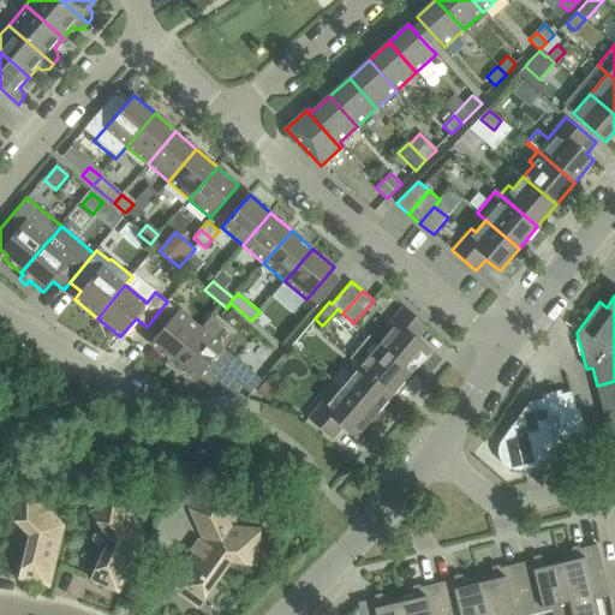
[(167,302),(147,327),(157,336),(150,344),(173,363),(201,329),(167,302)]
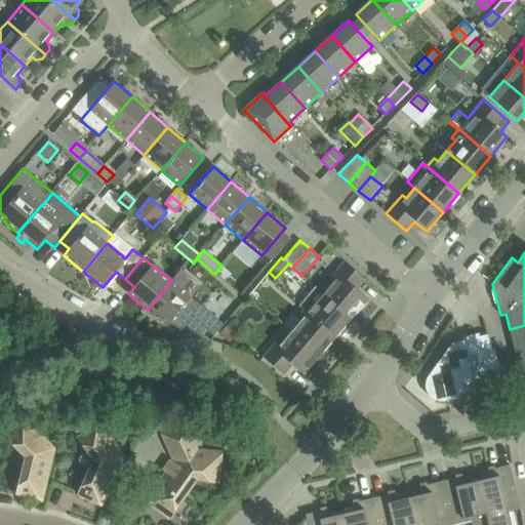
[(332,284),(324,294),(352,318),(368,299),(357,289),(365,279),(345,263),(329,281),(332,284)]
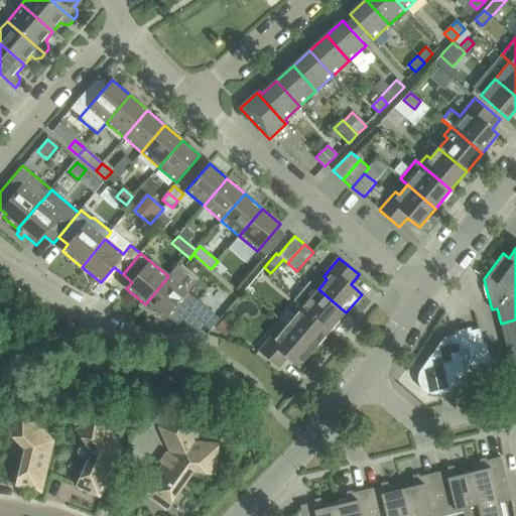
[(218,261),(211,269),(221,277),(227,269),(218,261)]
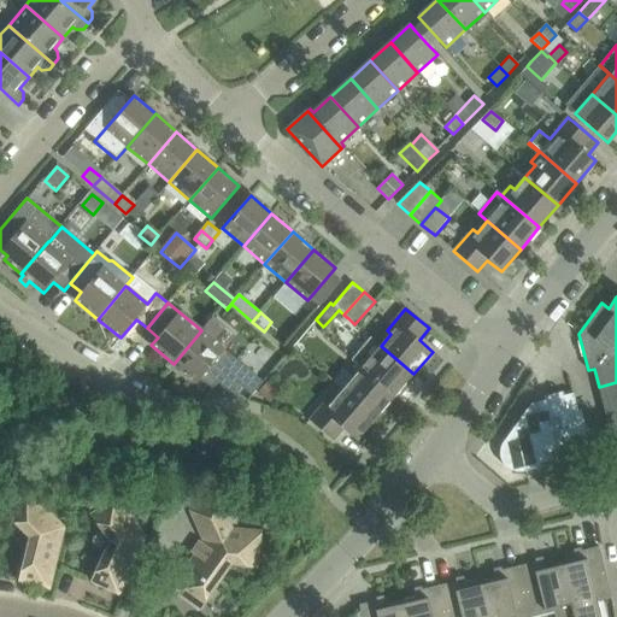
[(221,327),(211,318),(201,330),(174,364),(197,383),(200,378),(212,389),(218,382),(235,395),(241,387),(251,395),(260,385),(251,376),(253,374),(215,341),(224,329),(221,327)]
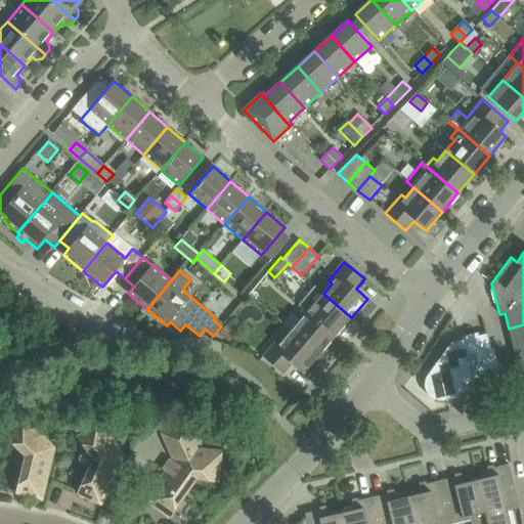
[(303,309),(335,337),(351,317),(323,294),(315,287),(298,306),(303,310),(303,309)]
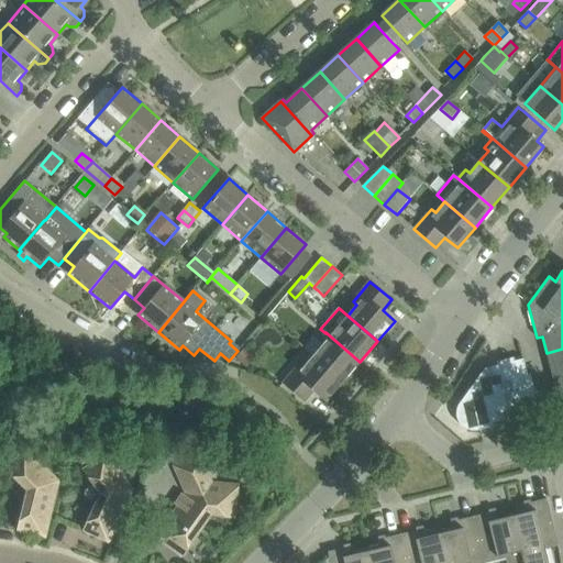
[(313,356),(343,382),(360,362),(326,332),(326,333),(318,341),(322,345),(313,356)]
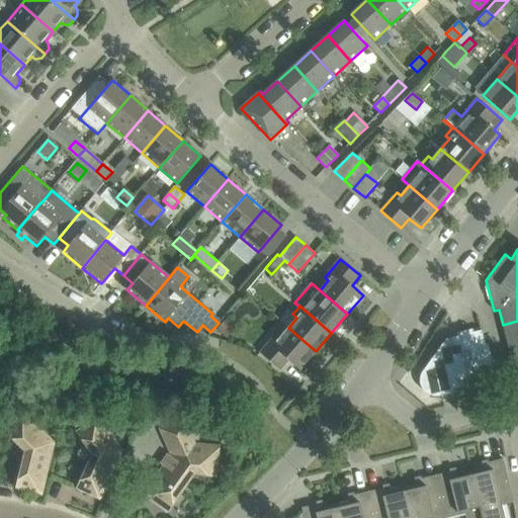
[(224,318),(217,327),(226,334),(233,325),(224,318)]
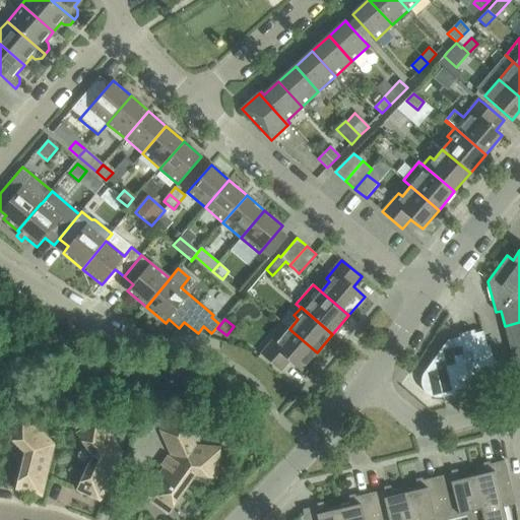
[(519,322),(505,326),(517,379),(519,378),(519,322)]
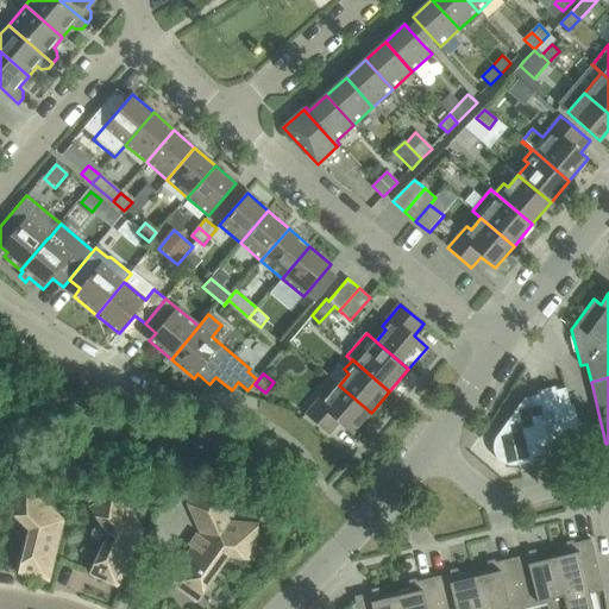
[(324,393),(321,396),(306,415),(328,435),(339,424),(352,435),(371,413),(339,385),(328,397),(324,393)]
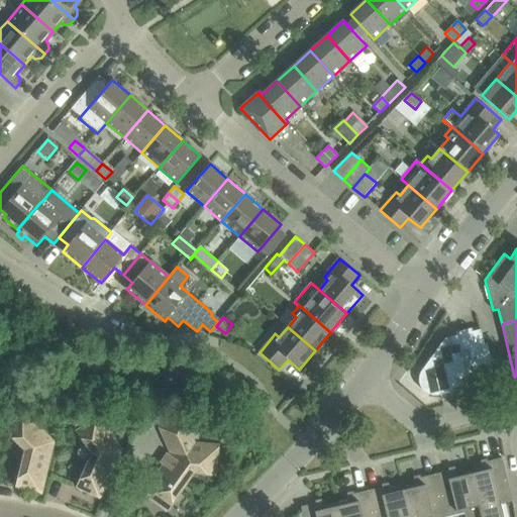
[(481,329),(464,333),(473,364),(491,359),(487,344),(484,344),(481,329)]
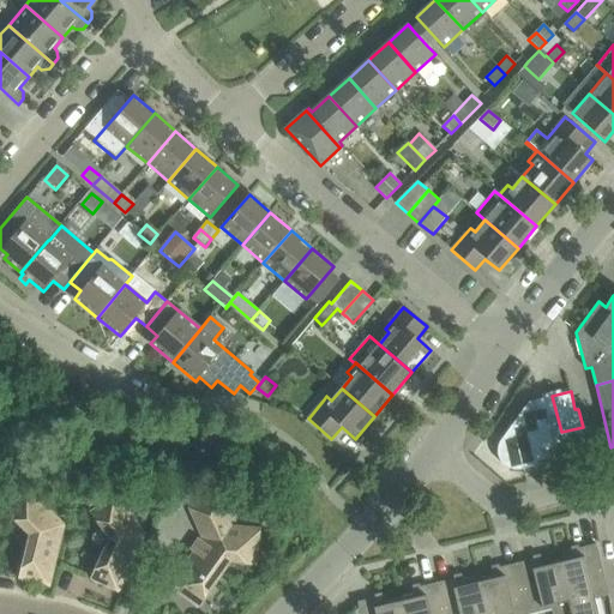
[(528,403),(499,443),(499,444),(498,446),(498,447),(498,449),(498,451),(498,455),(498,456),(499,459),(500,461),(500,462),(503,464),(504,465),(507,468),(510,469),(513,470),(515,470),(518,470),(589,452),(583,427),(561,432),(552,396),(528,403)]
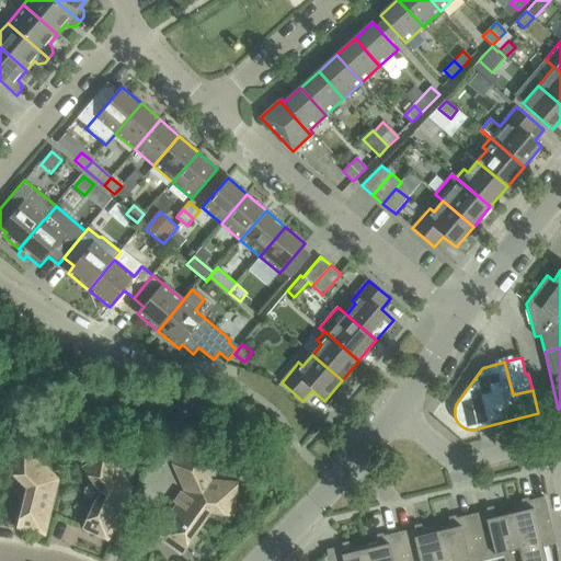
[(27,489),(18,528),(45,535),(58,480),(25,448),(7,468),(27,489)]
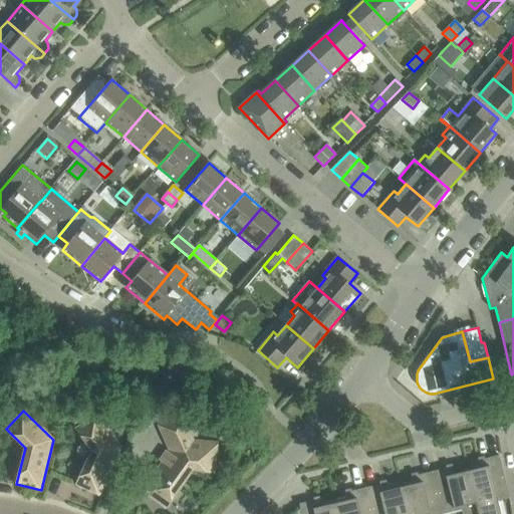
[(97,414),(76,429),(91,451),(76,485),(99,496),(121,448),(97,414)]
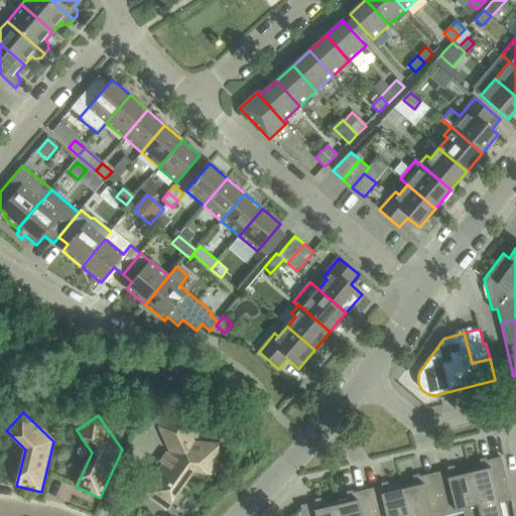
[(169,455),(142,493),(166,510),(192,472),(215,474),(217,454),(218,443),(195,441),(183,415),(157,427),(169,455)]
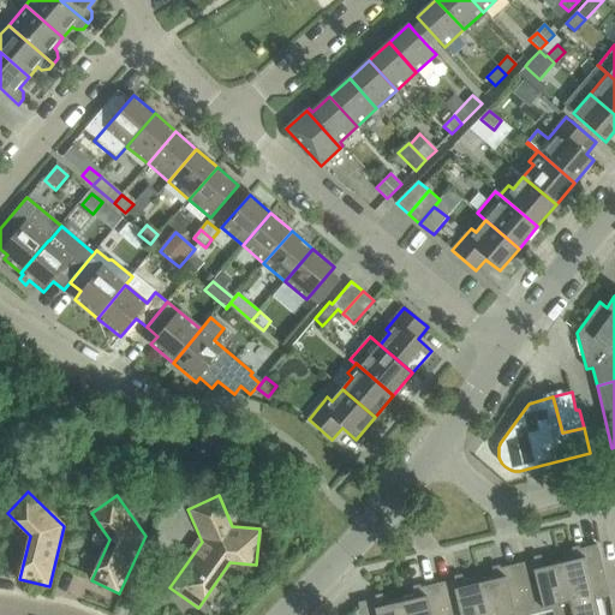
[(574,556),(559,560),(571,614),(598,614),(595,599),(610,596),(597,545),(573,551),(574,556)]
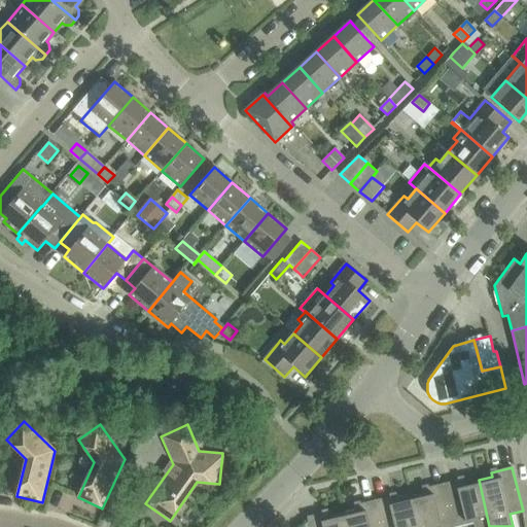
[(463,479),(444,484),(453,526),(455,526),(472,523),(473,526),(489,526),(479,480),(464,484),(463,479)]
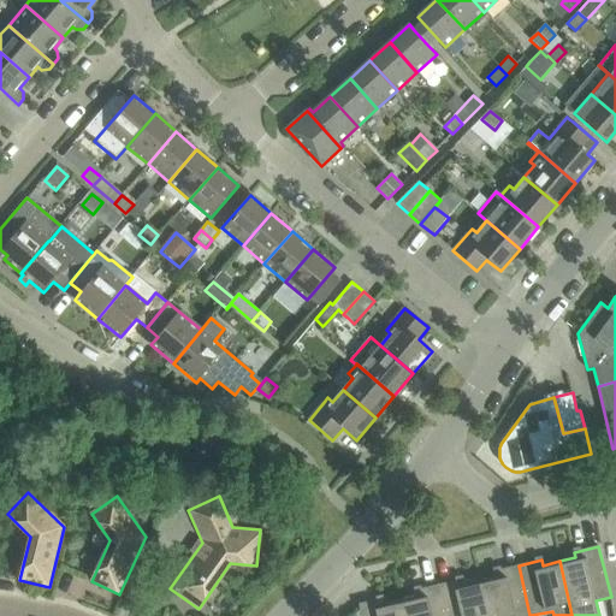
[(496,576),(479,580),(487,615),(529,615),(519,566),(493,572),(496,576)]
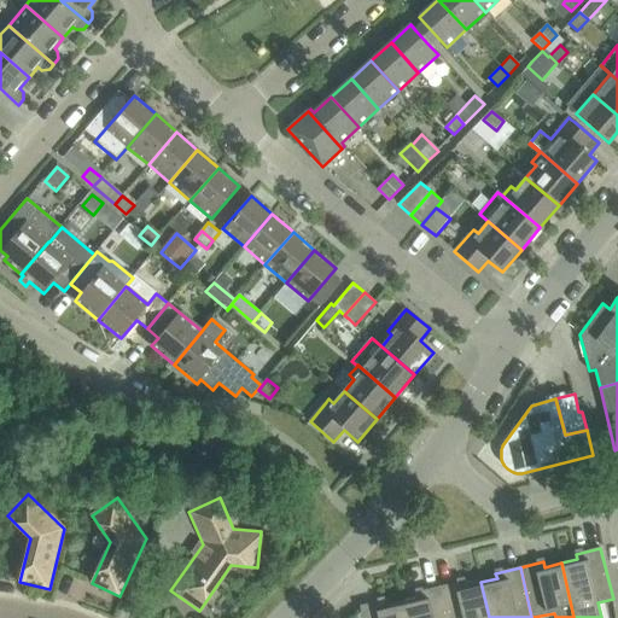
[(464,581),(439,587),(447,617),(489,617),(481,582),(465,587),(464,581)]
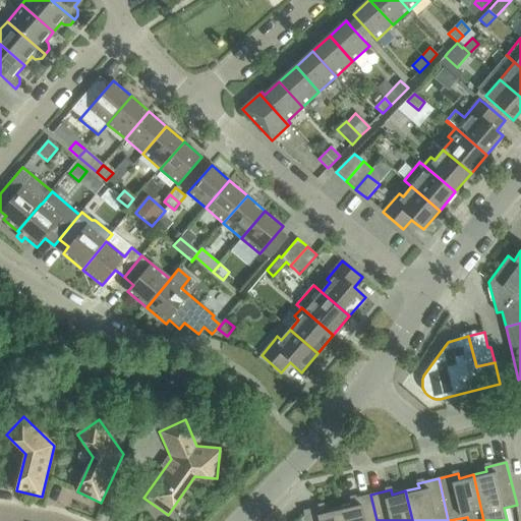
[(377,520),(370,495),(350,500),(352,504),(339,508),(341,520),(377,520)]
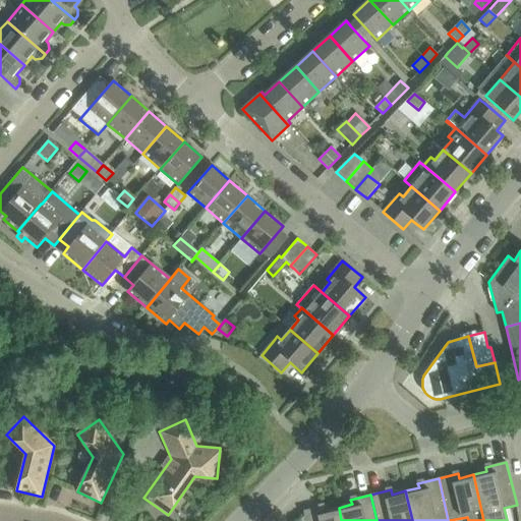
[(304,517),(300,520),(341,520),(339,508),(325,511),(324,506),(303,511),(304,517)]
